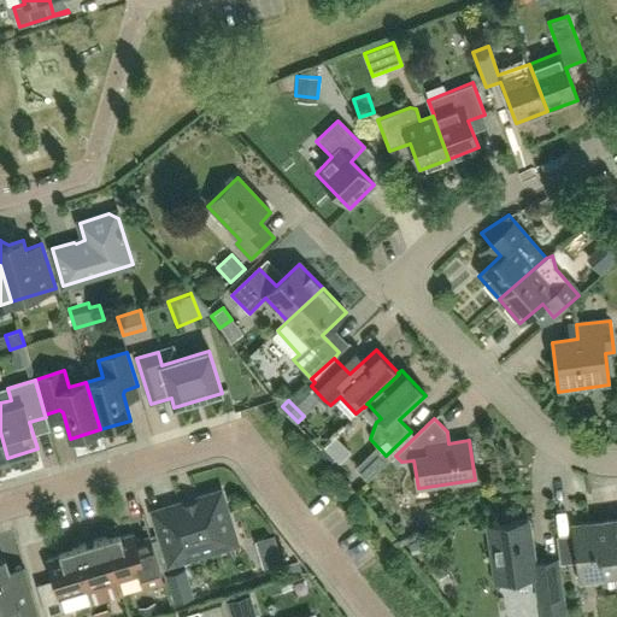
[(336,435),(324,447),(340,462),(351,450),(336,435)]
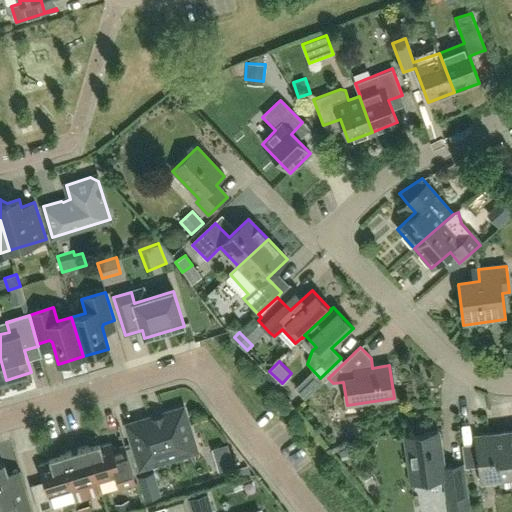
[(141,467),(180,455),(178,447),(182,440),(190,437),(182,411),(165,416),(165,415),(149,420),(150,420),(129,427),(141,467)]
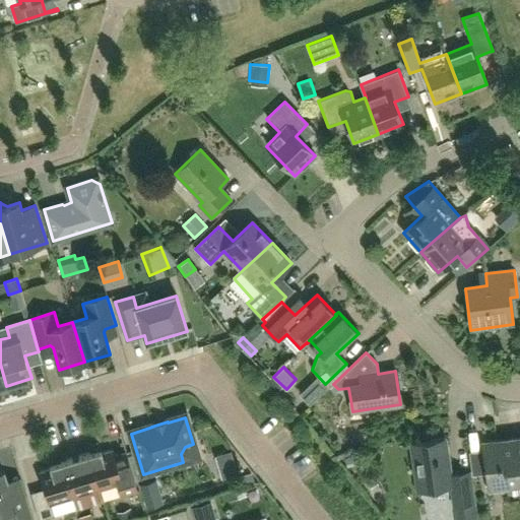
[(519,486),(512,438),(482,442),(489,491),(519,486)]
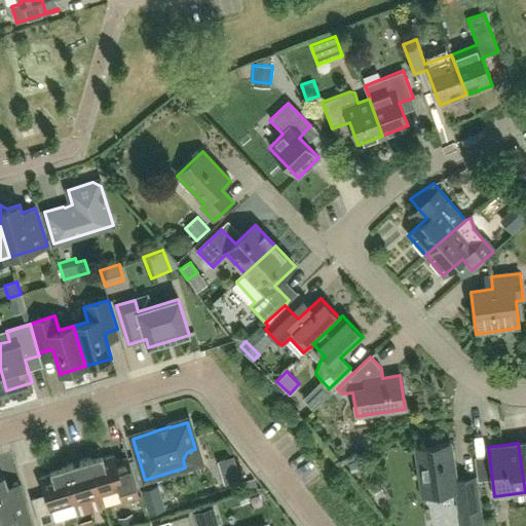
[(458,511),(479,508),(475,478),(455,481),(450,445),(416,449),(422,496),(456,491),(458,511)]
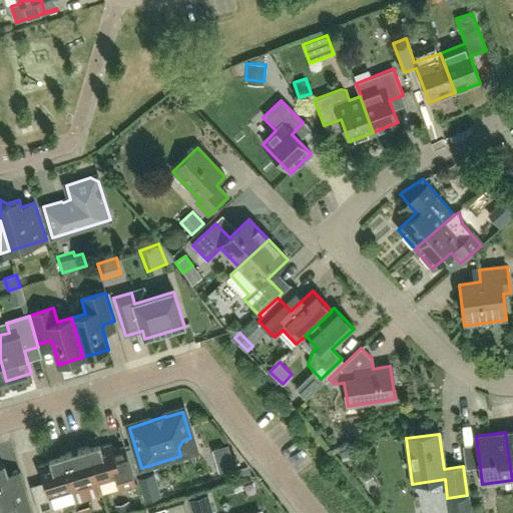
[(89,448),(88,448),(99,483),(115,478),(118,489),(135,484),(124,447),(112,450),(110,444),(89,451),(89,448)]
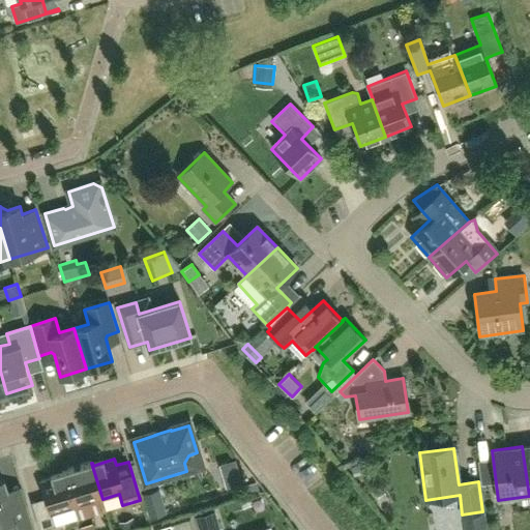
[(369,462),(351,467),(353,476),(372,472),(369,462)]
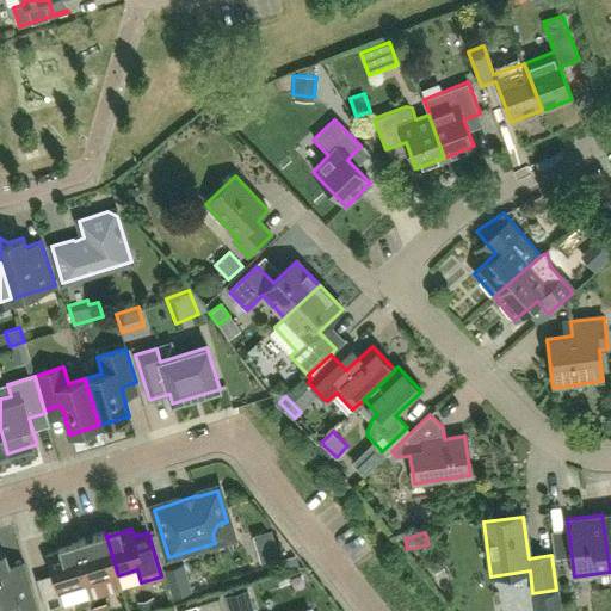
[(105,534),(72,543),(85,586),(118,575),(105,534)]
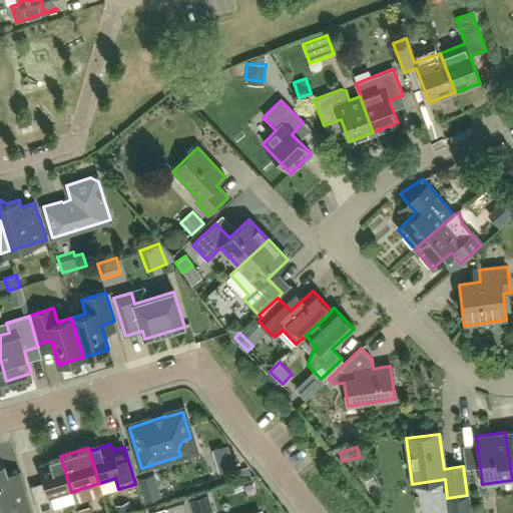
[(71,492),(60,456),(59,457),(60,460),(39,466),(44,482),(30,487),(38,512),(41,512),(54,509),(51,498),(71,492)]
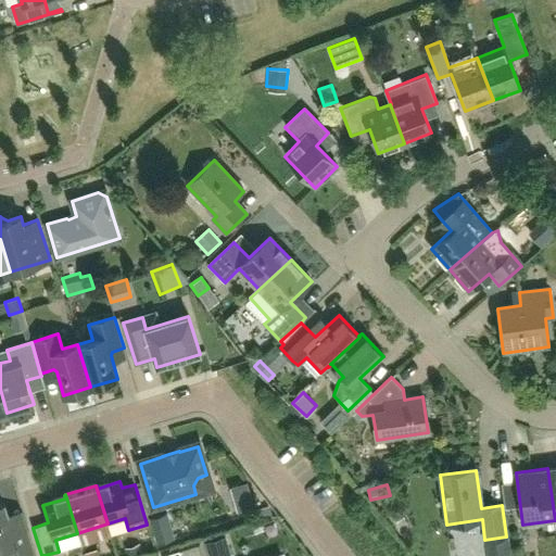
[(3,504),(0,504),(0,551),(1,551),(2,555),(35,555),(21,510),(7,515),(3,504)]
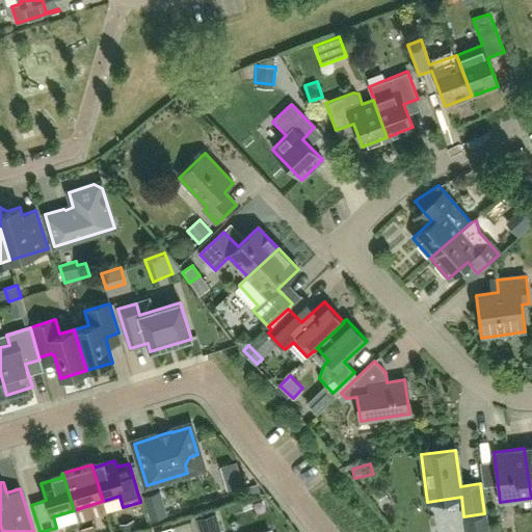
[(160,489),(142,495),(150,520),(167,514),(160,489)]
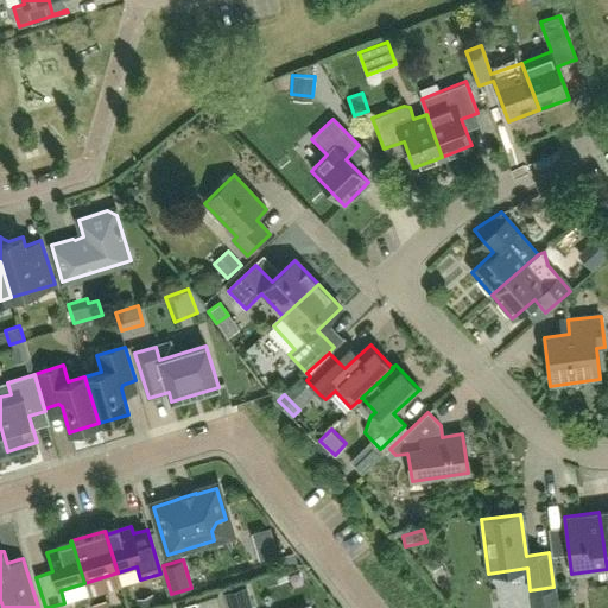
[(285,569),(265,575),(268,584),(289,578),(285,569)]
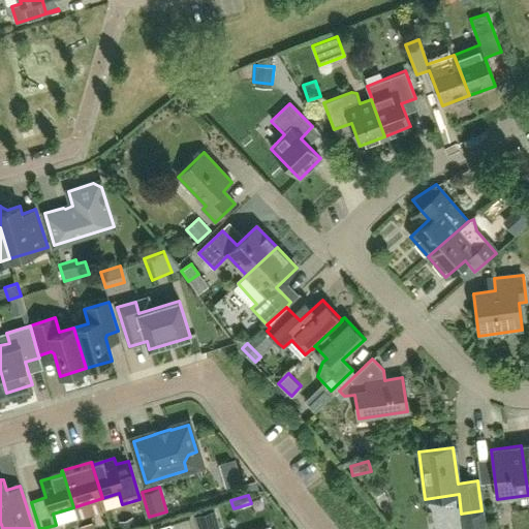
[(199,528),(220,528),(215,510),(196,516),(199,528)]
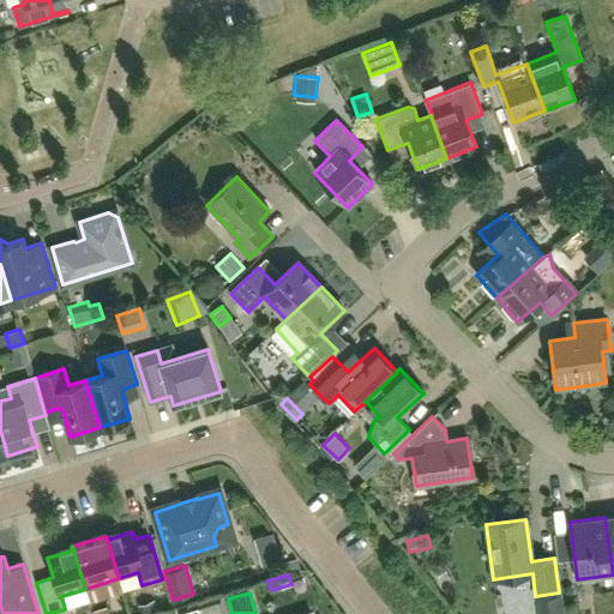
[(156,613),(157,613),(154,600),(139,605),(142,613),(156,613)]
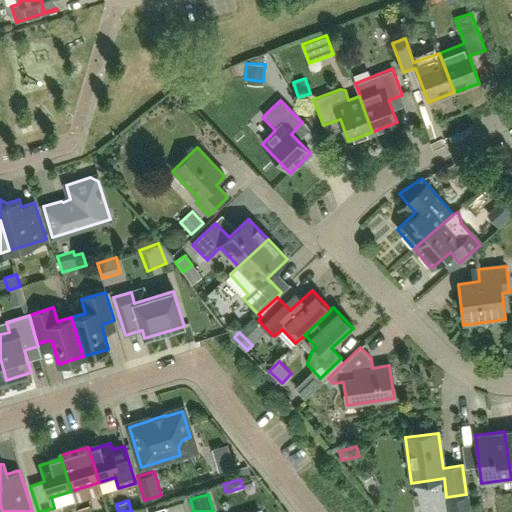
All buildings are outlined.
